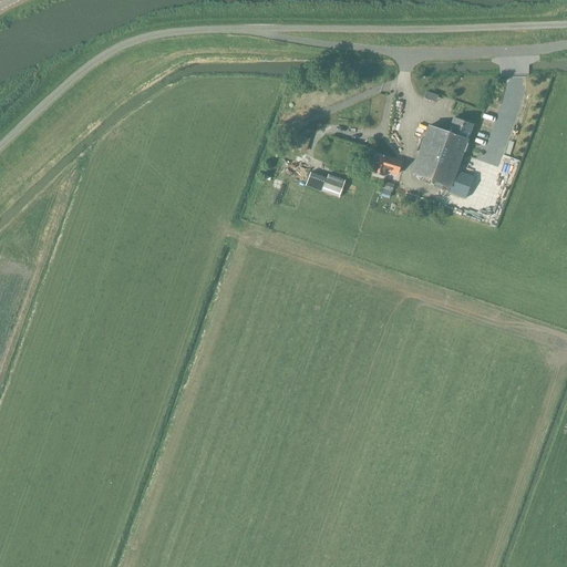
[(411,173),(451,187),(473,125),(453,119),(447,133),(428,126),(411,173)]
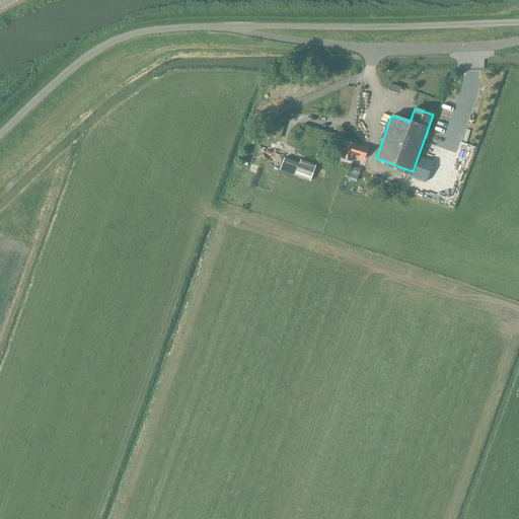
[(273,125),(270,137),(279,140),(283,127),(273,125)]
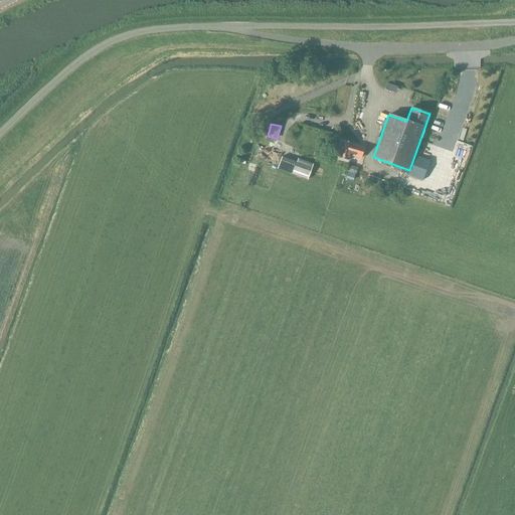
[(337,157),(350,160),(351,155),(361,158),(364,147),(341,140),(337,157)]
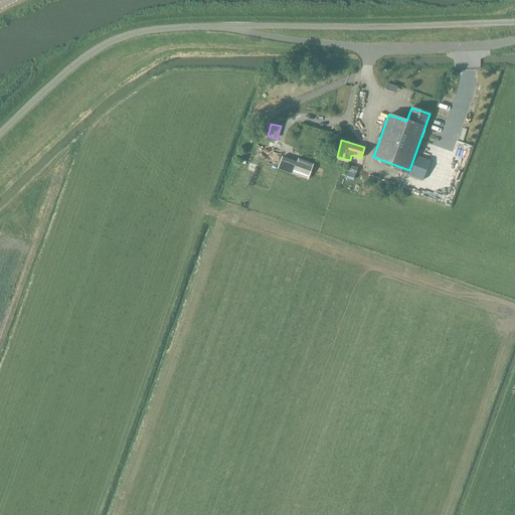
[(278,169),(308,180),(313,164),(298,159),(297,162),(282,157),(278,169)]
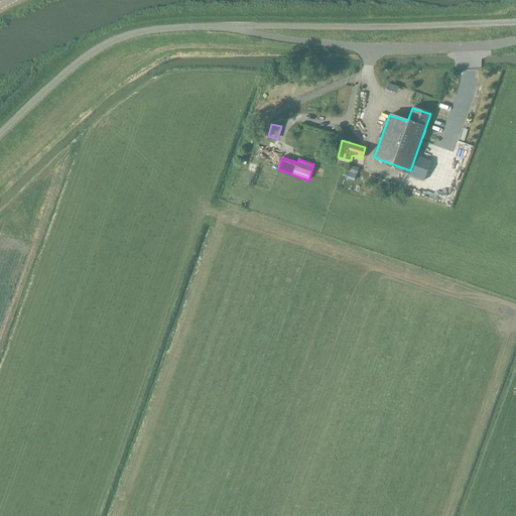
[(348,171),(357,174),(358,168),(350,165),(348,171)]
